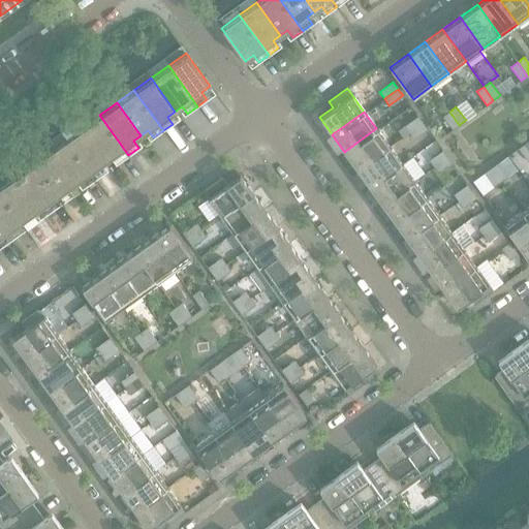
[(459,125),(449,112),(442,116),(453,129),(459,125)]
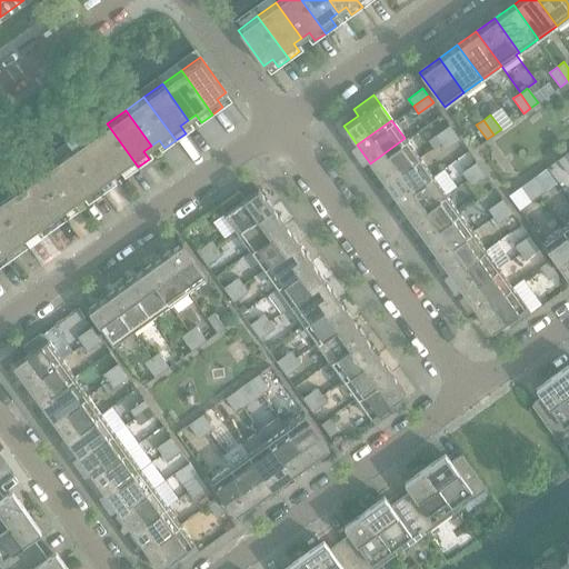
[(138,167),(107,123),(89,137),(115,172),(122,167),(128,175),(138,167)]
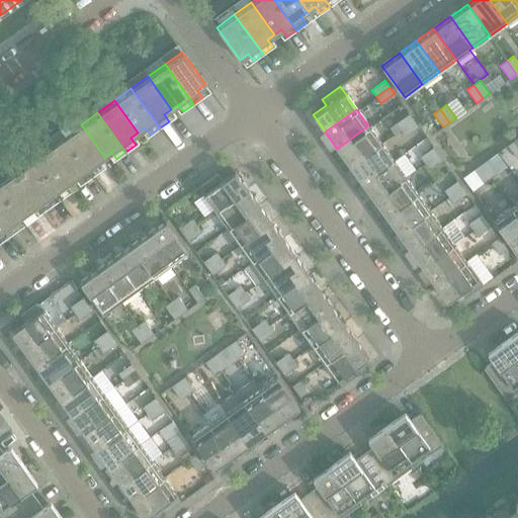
[(401,130),(414,120),(409,113),(396,123),(401,130)]
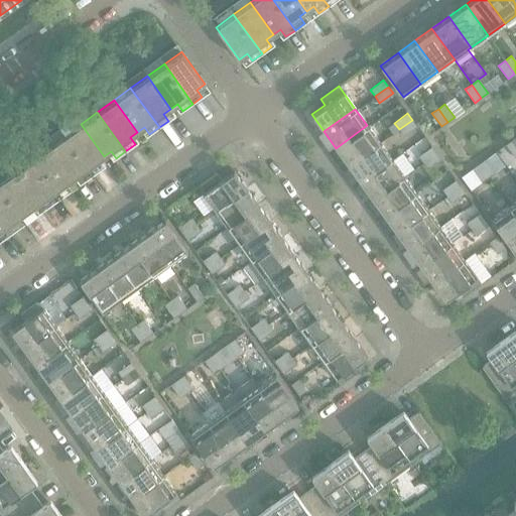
[(403,136),(416,126),(412,120),(399,129),(403,136)]
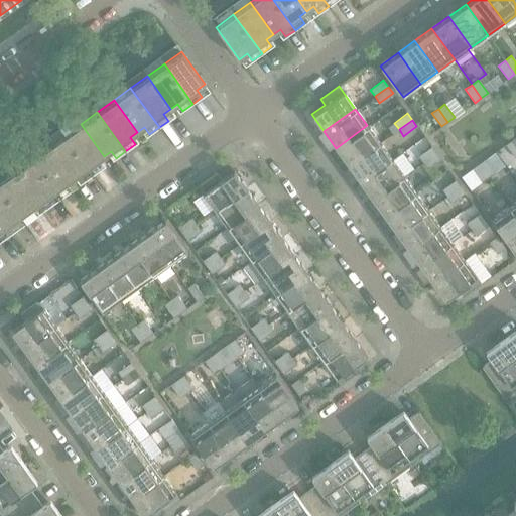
[(104,156),(81,124),(63,136),(92,175),(102,168),(97,161),(104,156)]
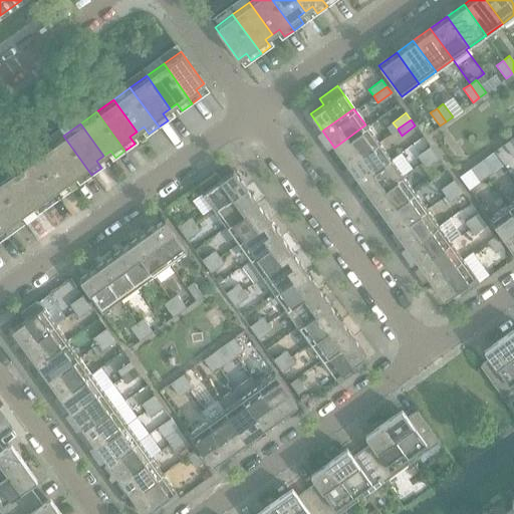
[(346,164),(377,142),(365,124),(334,148),(346,164)]
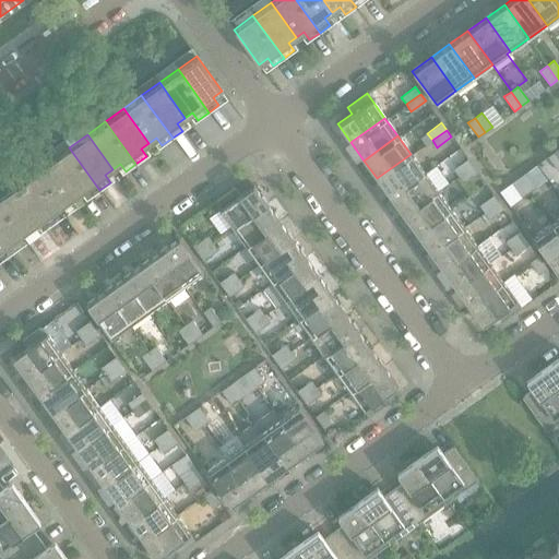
[(99,190),(69,147),(51,161),(76,195),(84,190),(90,198),(99,190)]
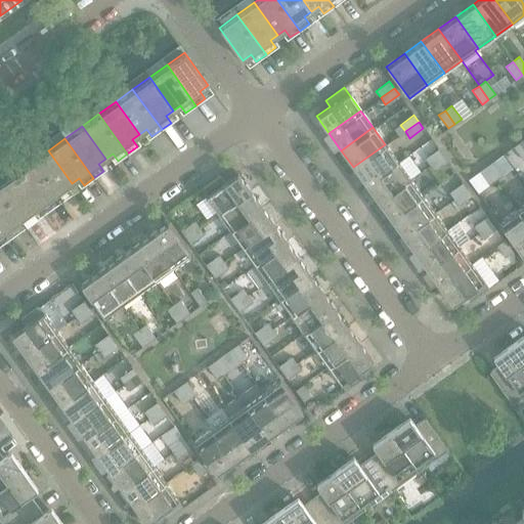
[(523,159),(523,147),(520,142),(513,146),(523,161),(523,159)]
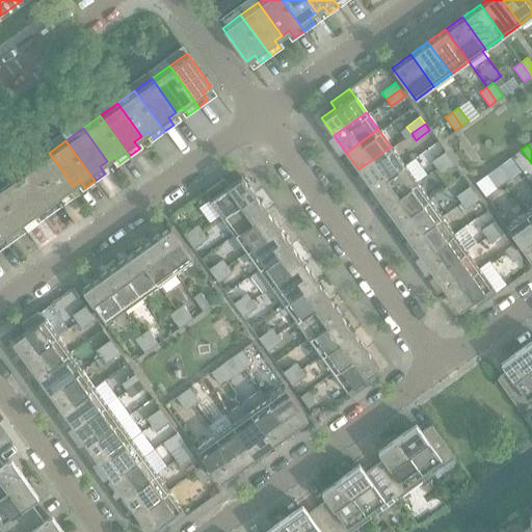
[(371,187),(403,164),(391,147),(358,169),(371,187)]
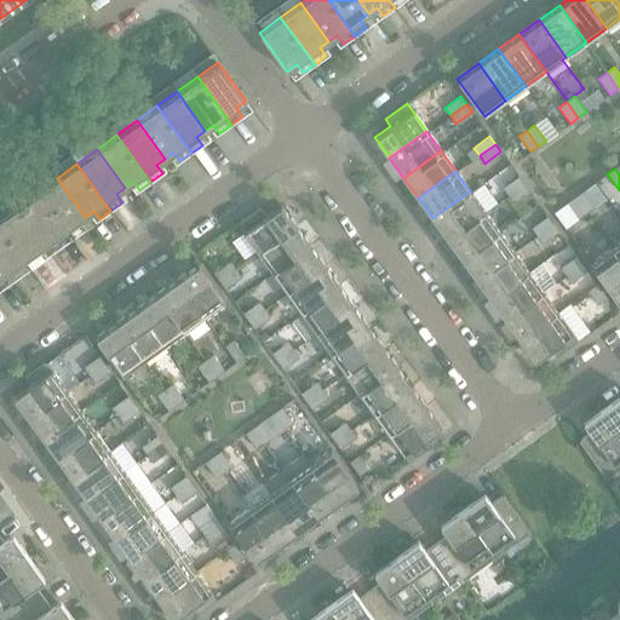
[(507,196),(524,184),(518,177),(503,188),(507,196)]
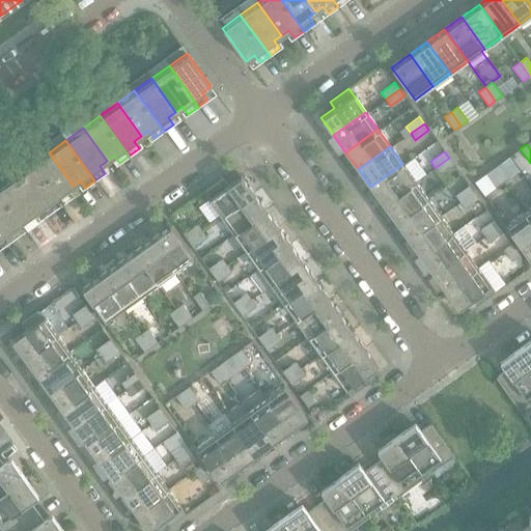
[(73,186),(49,152),(31,165),(60,205),(71,198),(65,191),(73,186)]
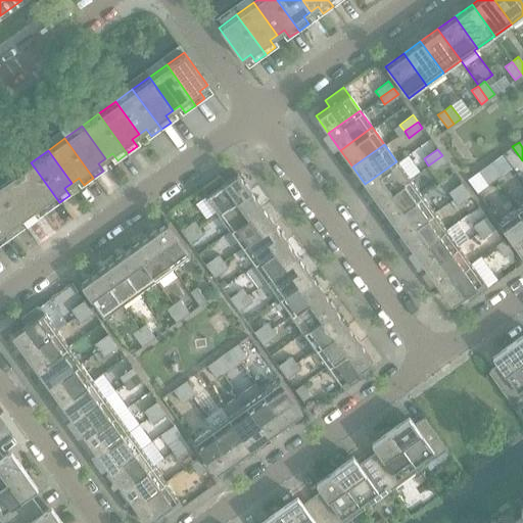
[(511,168),(502,154),(484,167),(494,180),(511,168)]
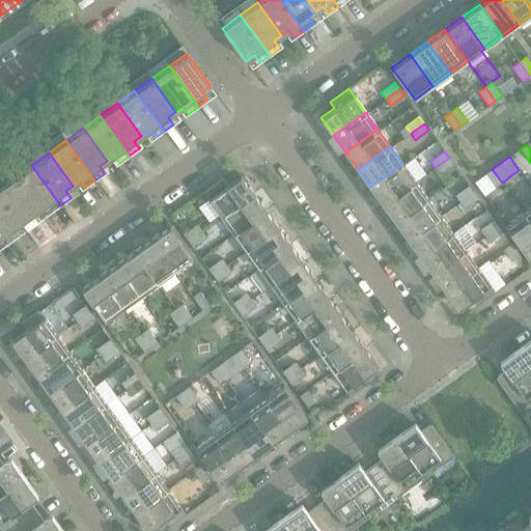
[(440,174),(453,164),(449,158),(435,168),(440,174)]
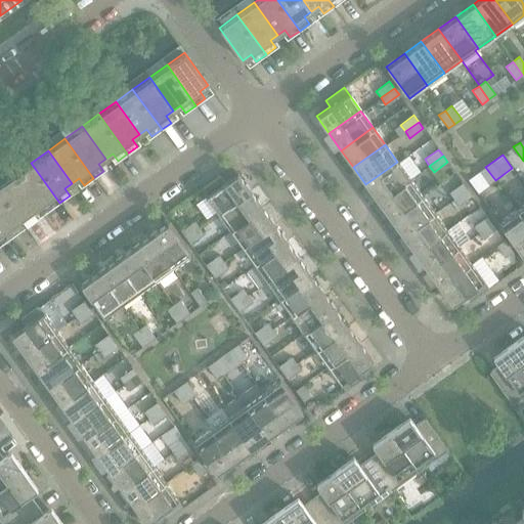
[(378,202),(409,179),(397,162),(365,184),(378,202)]
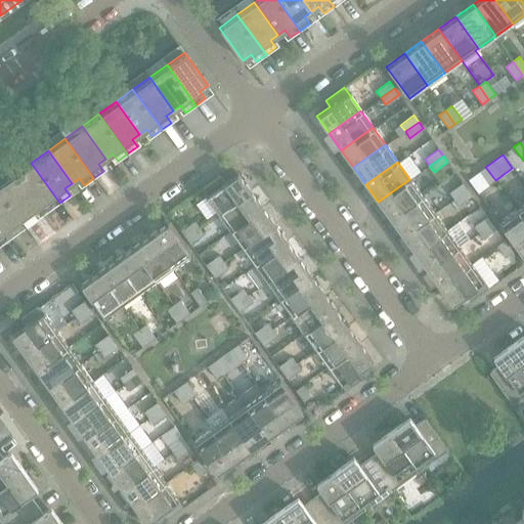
[(59,203),(31,163),(14,174),(38,208),(45,203),(50,210),(59,203)]
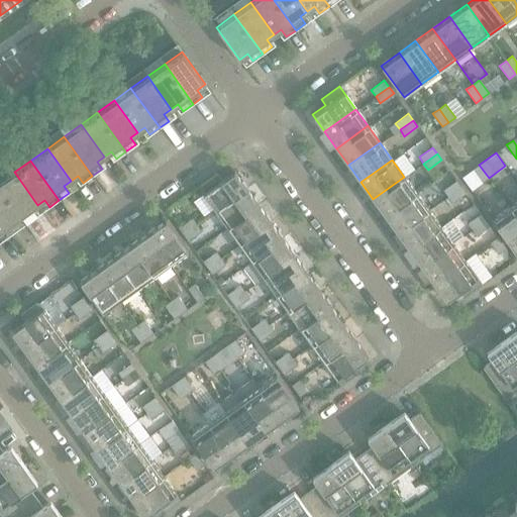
[(489,178),(479,165),(471,171),(480,184),(482,182),(489,178)]
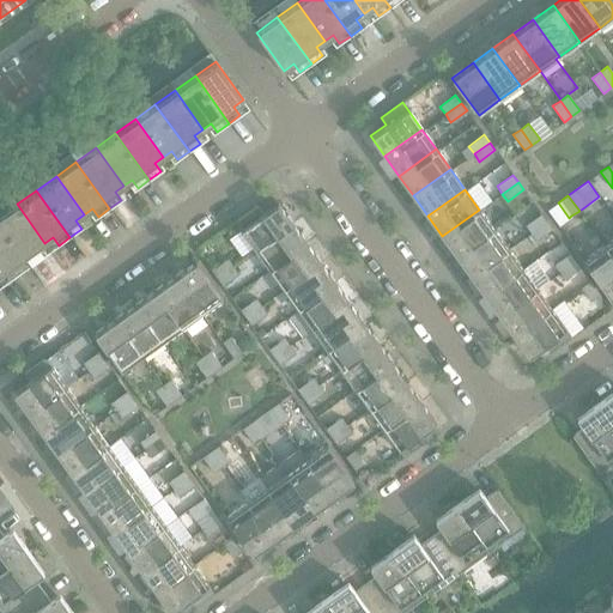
[(254,249),(291,223),(278,202),(262,213),(258,206),(235,222),(254,249)]
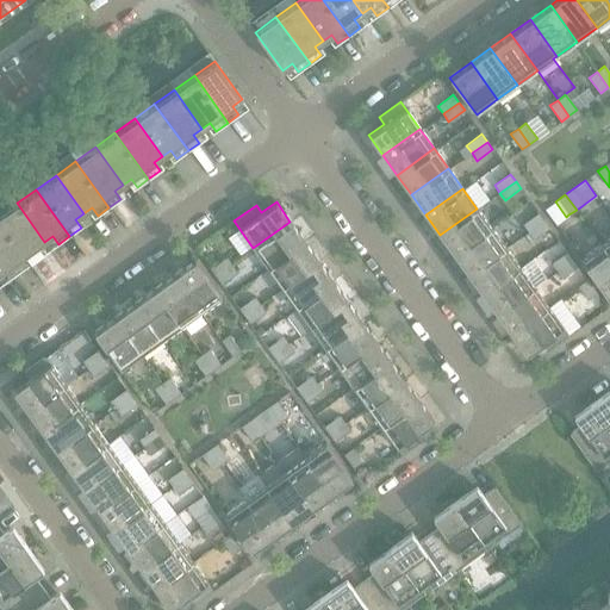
[(44,242),(17,203),(0,215),(0,222),(30,265),(42,256),(36,248),(44,242)]
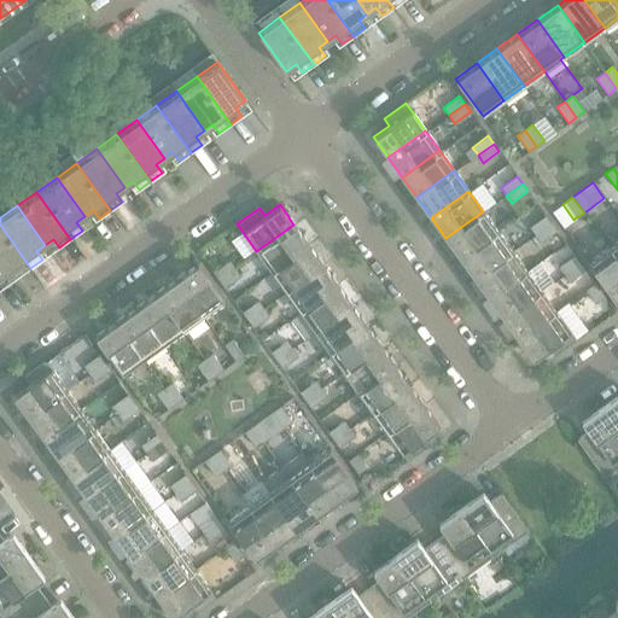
[(460,258),(499,231),(483,211),(445,238),(460,258)]
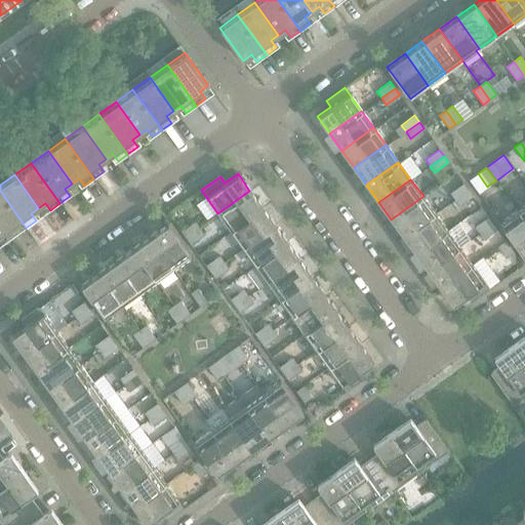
[(454,200),(468,190),(463,184),(449,193),(454,200)]
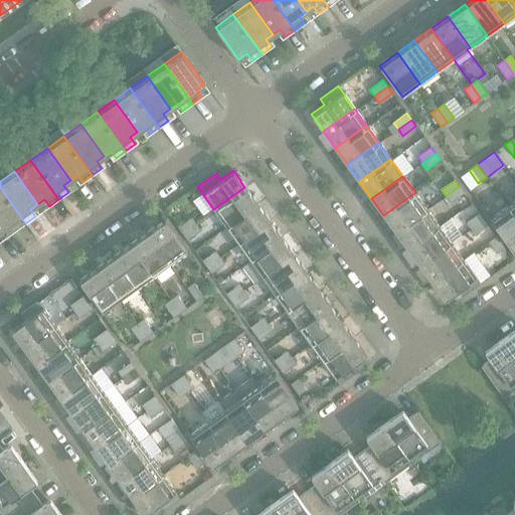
[(451,202),(464,193),(459,186),(446,196),(451,202)]
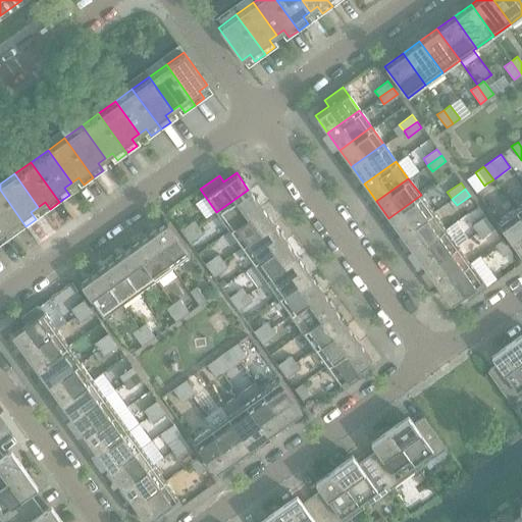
[(25,226),(0,190),(0,225),(3,230),(10,225),(15,233),(25,226)]
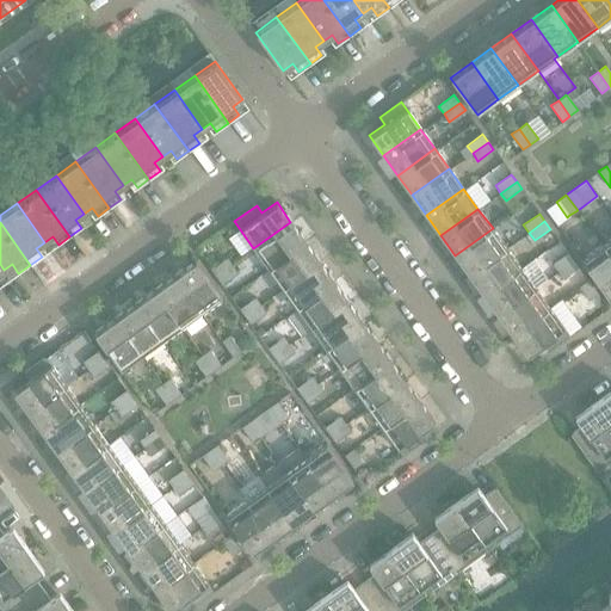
[(267,269),(304,242),(290,222),(253,248),(267,269)]
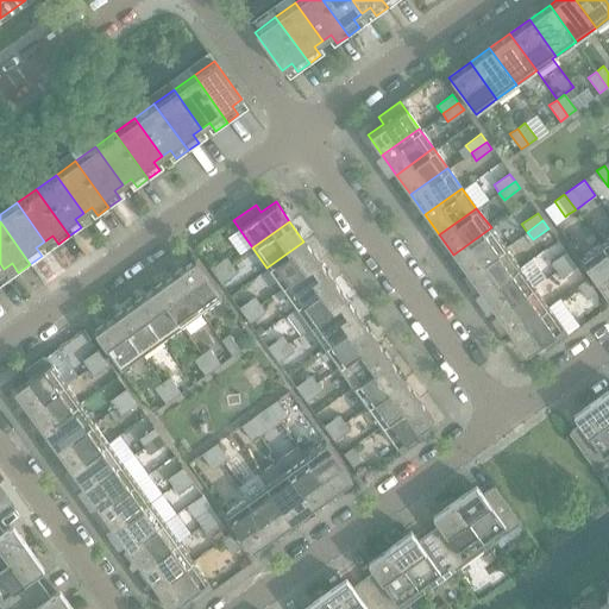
[(468,274),(506,248),(491,227),(453,255),(468,274)]
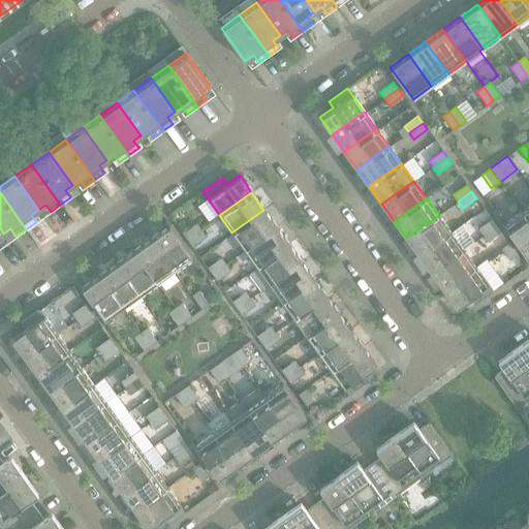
[(244,250),(276,226),(263,210),(231,232),(244,250)]
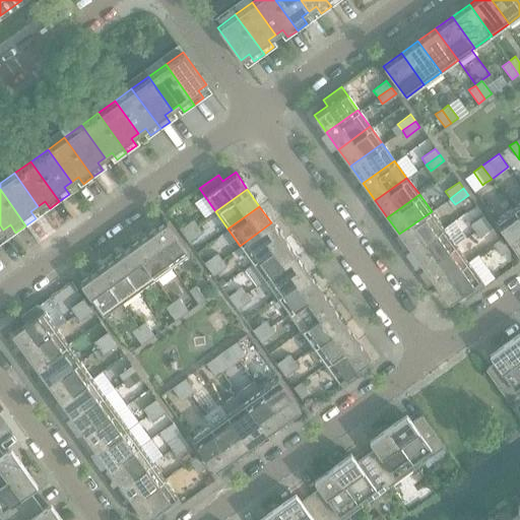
[(519,250),(519,219),(512,208),(495,220),(517,253),(519,250)]
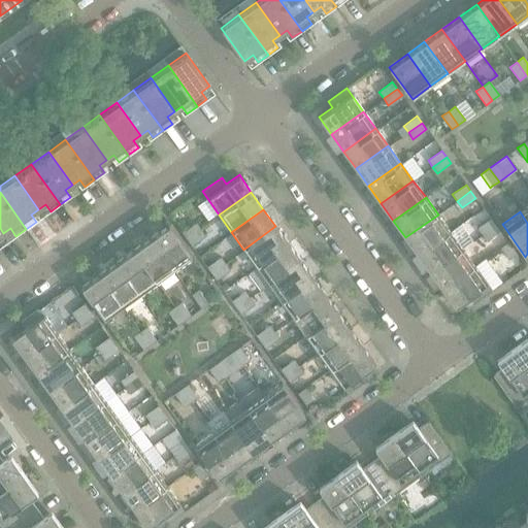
[(418,255),(451,232),(438,215),(405,237),(418,255)]
